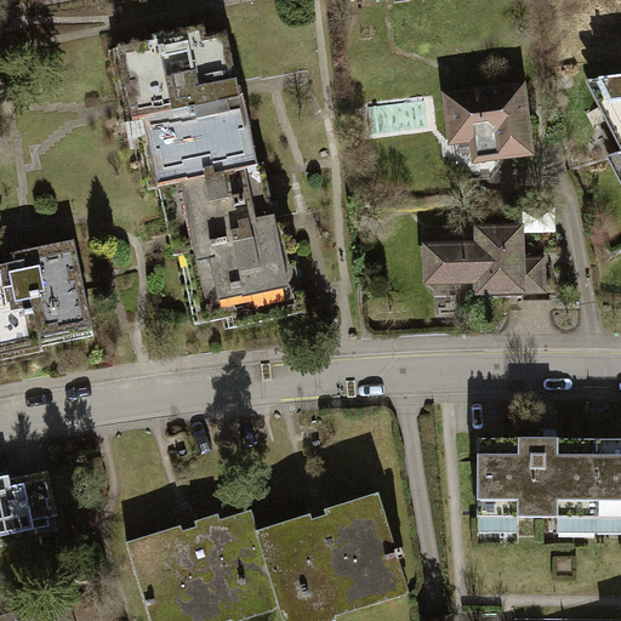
[(159,40),(118,50),(134,123),(143,120),(158,186),(166,184),(256,165),(240,91),(235,92),(222,32),(189,39),(186,27),(158,33),(159,40)]
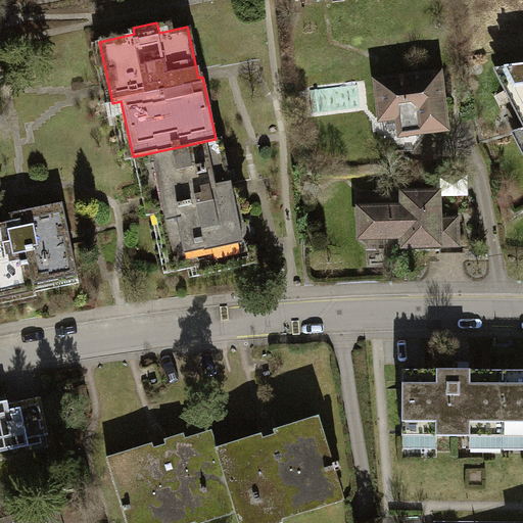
[(522,63),(502,65),(522,106),(522,128),(521,130),(522,134),(522,63)]
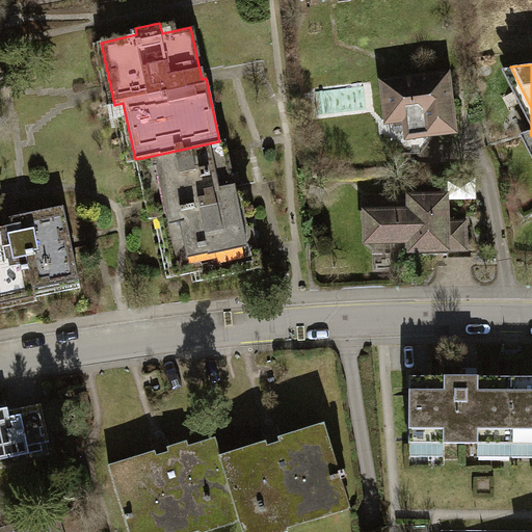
[(446,76),(383,82),(388,120),(406,117),(407,133),(452,128),(446,76)]
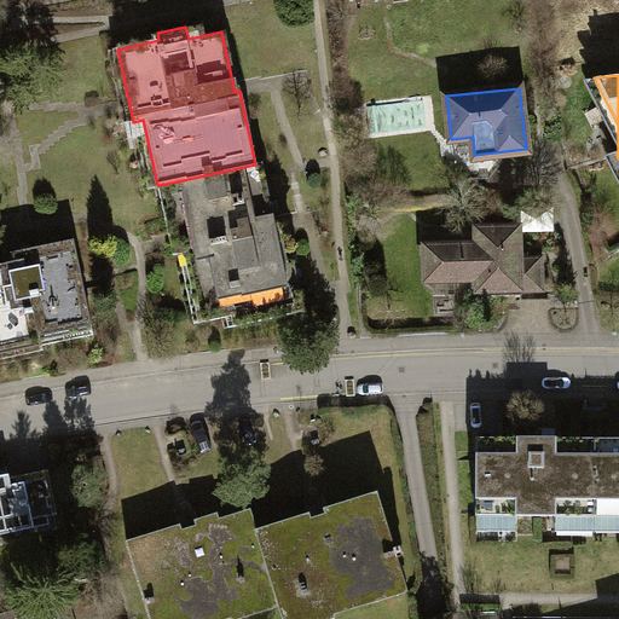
[(242,324),(302,311),(285,229),(277,230),(262,163),(255,165),(166,184),(180,252),(189,250),(203,322),(239,313),(242,324)]
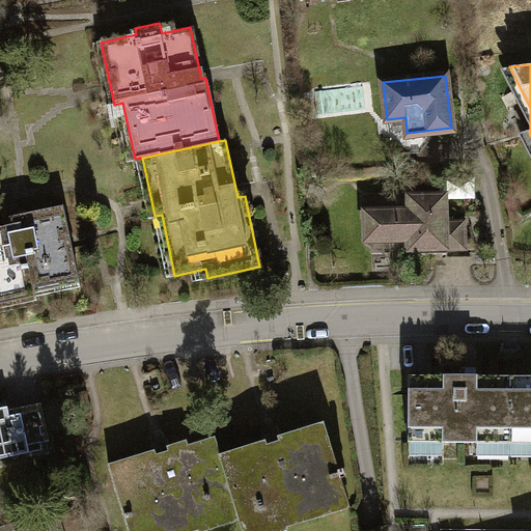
[(418,246),(460,245),(460,223),(443,223),(442,198),(372,199),(373,213),(365,213),(366,239),(418,238),(418,246)]
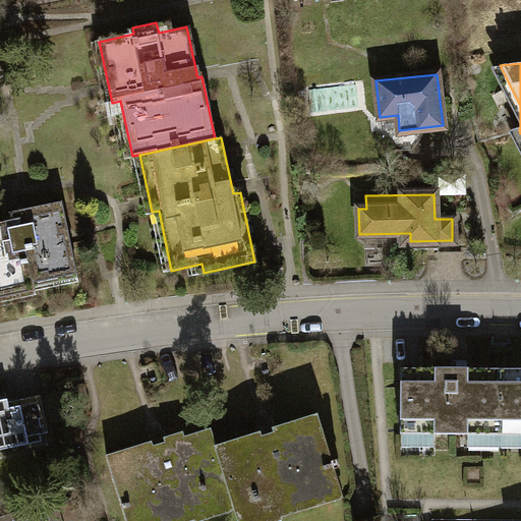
[(0,223),(0,292),(35,285),(33,277),(76,267),(62,201),(16,212),(17,220),(0,223)]
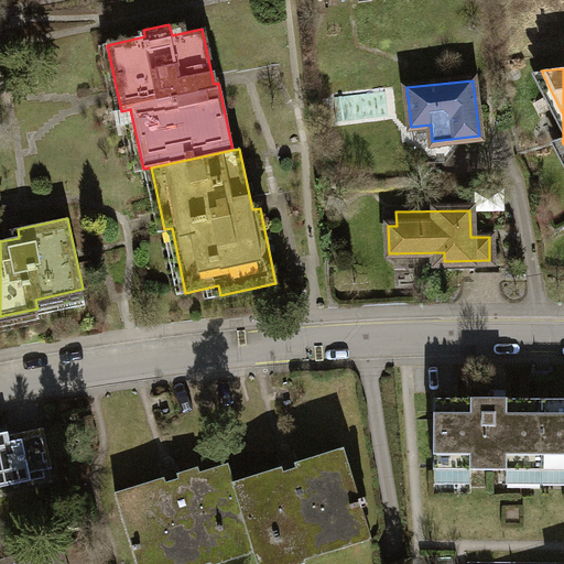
[(541,470),(541,401),(431,400),(431,469),(541,470)]
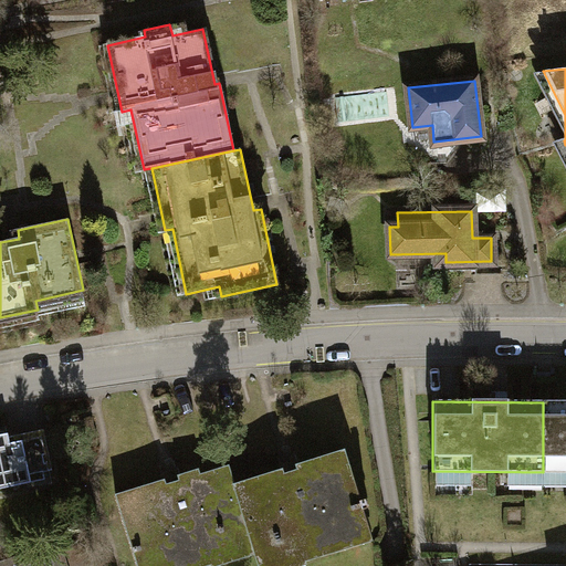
[(565,402),(543,402),(543,472),(565,472),(565,402)]
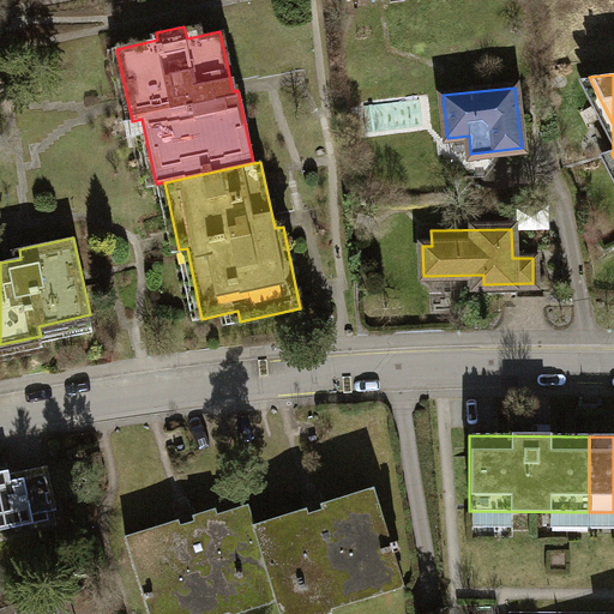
[(0,529),(47,519),(46,511),(56,510),(48,473),(10,481),(7,470),(0,471),(0,529)]
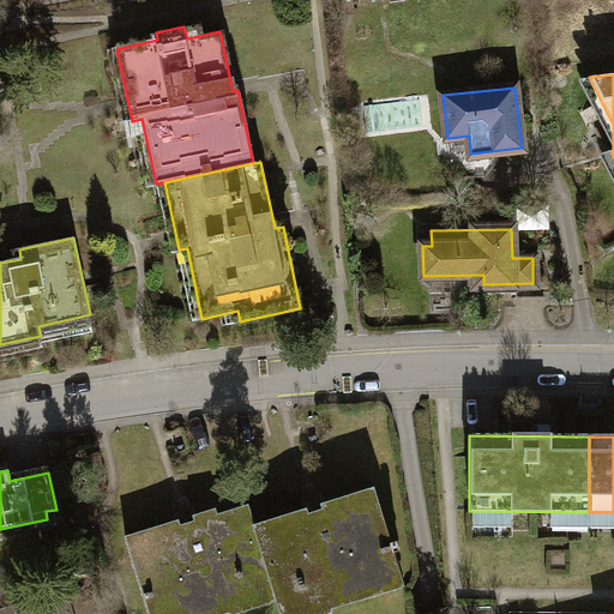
[(374,487),(252,524),(271,588),(278,612),(327,597),(331,607),(362,597),(359,584),(401,571),(374,487)]
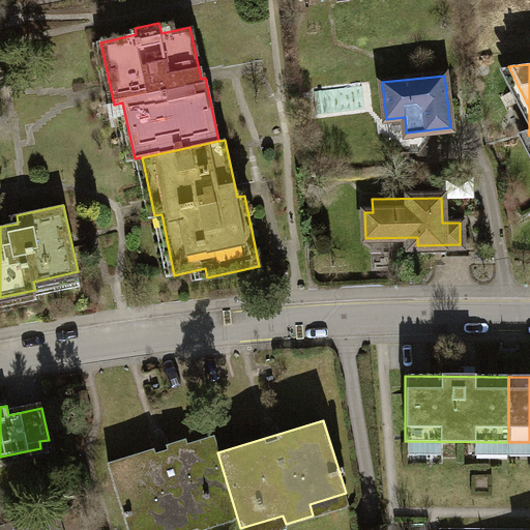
[(109,465),(128,529),(142,529),(165,524),(167,529),(190,529),(196,529),(193,521),(234,507),(217,452),(211,434),(109,465)]
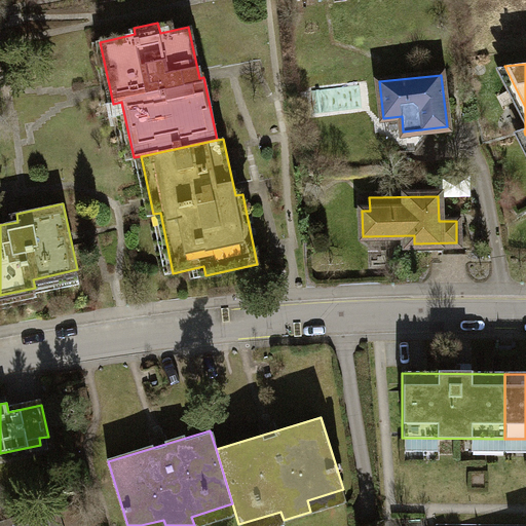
[(0,525),(61,525),(79,520),(75,508),(34,521),(32,513),(0,522),(0,525)]
